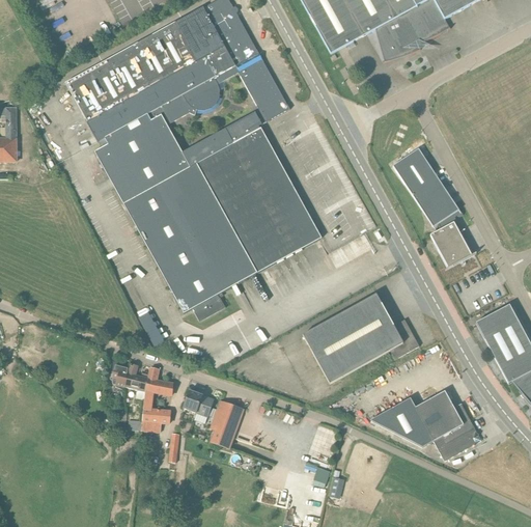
[(203,5),(65,81),(75,98),(85,117),(88,121),(98,139),(105,135),(108,141),(109,143),(218,81),(238,70),(262,57),(230,0),(212,0),(203,5)]
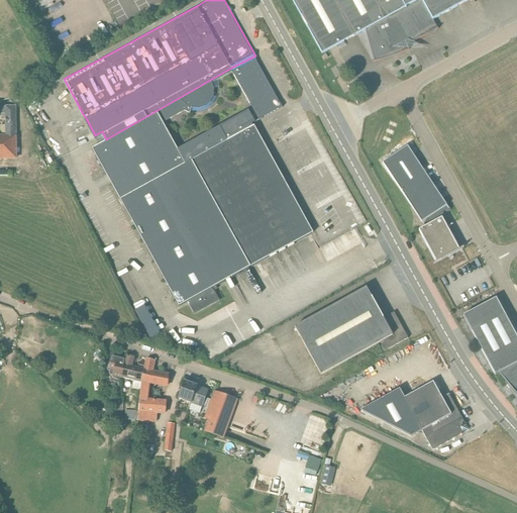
[(294,0),(322,49),(366,26),(375,57),(373,58),(373,59),(385,55),(398,50),(410,45),(409,44),(407,45),(405,40),(420,34),(434,27),(427,16),(431,14),(433,16),(462,0),(294,0)]
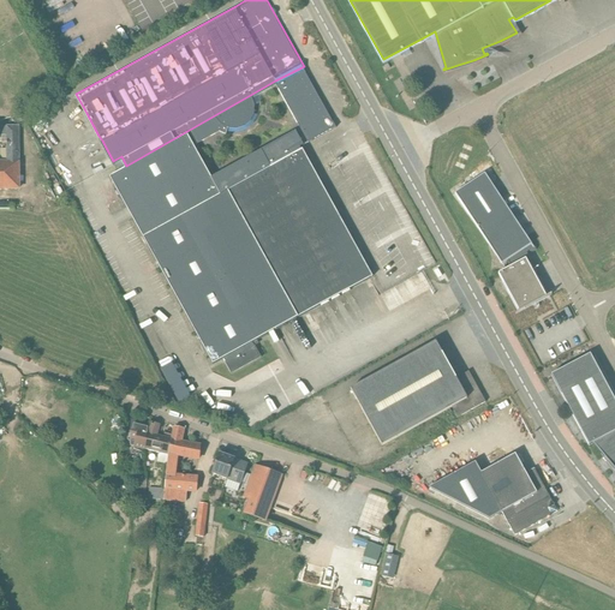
[(125,163),(109,173),(111,175),(213,360),(224,354),(226,358),(225,358),(231,369),(261,352),(255,341),(258,339),(257,336),(372,273),(302,145),(302,147),(299,144),(335,124),(305,67),(304,66),(275,81),(300,125),(212,174),(192,142),(219,127),(226,131),(227,124),(236,125),(243,123),(250,117),(254,109),(255,102),(252,94),(126,166),(125,163)]
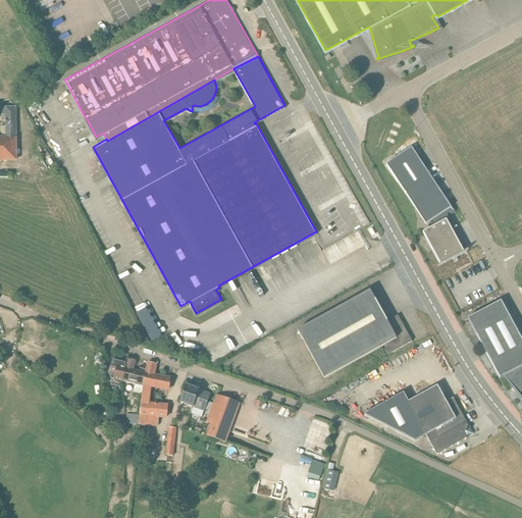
[(0,156),(15,156),(14,104),(0,104),(0,117),(5,117),(5,134),(0,134),(0,156)]
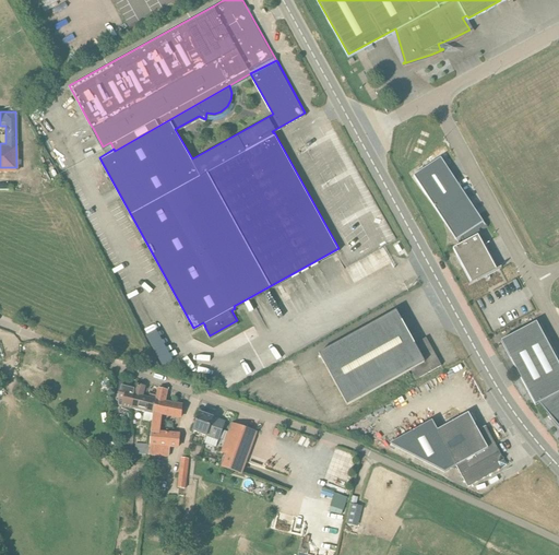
[(468,282),(497,267),(489,254),(483,243),(487,239),(476,223),(483,219),(440,154),(413,172),(459,241),(453,245),(472,280),(468,281),(468,282)]
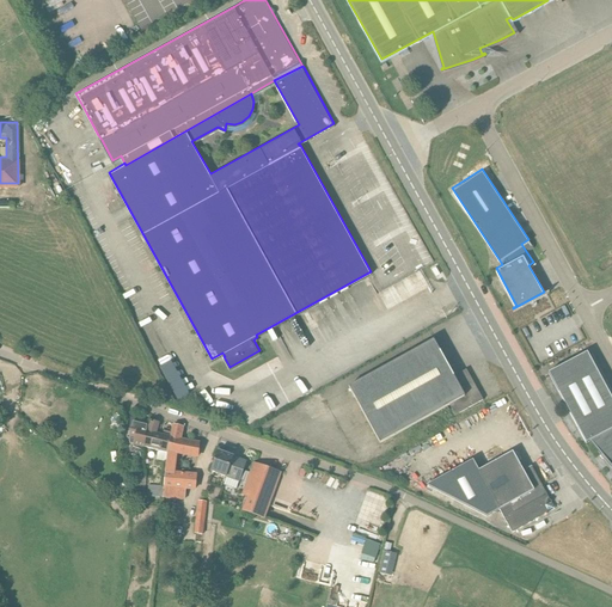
[(453,373),(433,336),(348,384),(379,440),(453,399),(459,409),(483,396),(466,366),(453,373)]
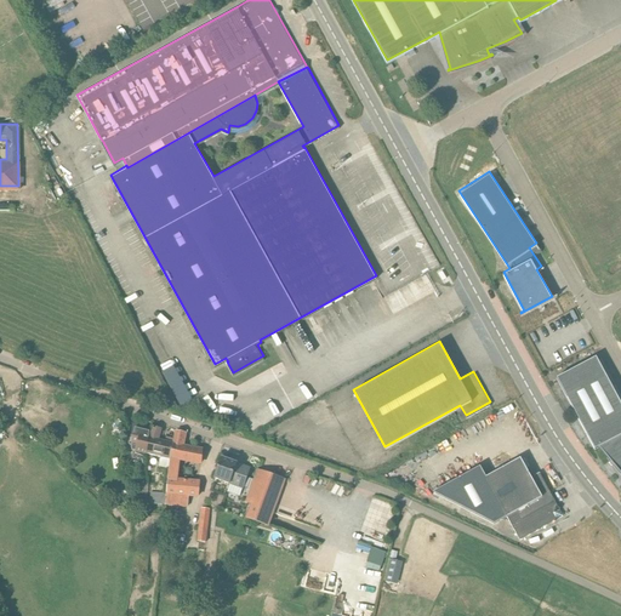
[(620,401),(596,353),(557,375),(594,446),(598,444),(620,472),(620,401)]
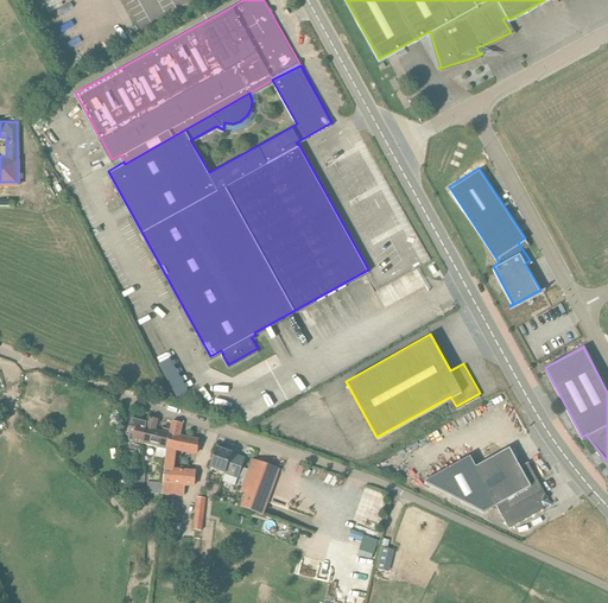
[(162,363),(176,400),(188,395),(173,359),(162,363)]
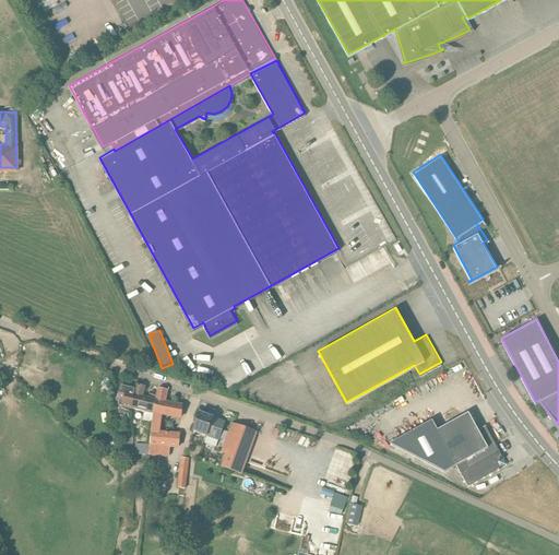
[(122,402),(130,404),(137,384),(120,379),(119,401),(122,401),(122,402)]
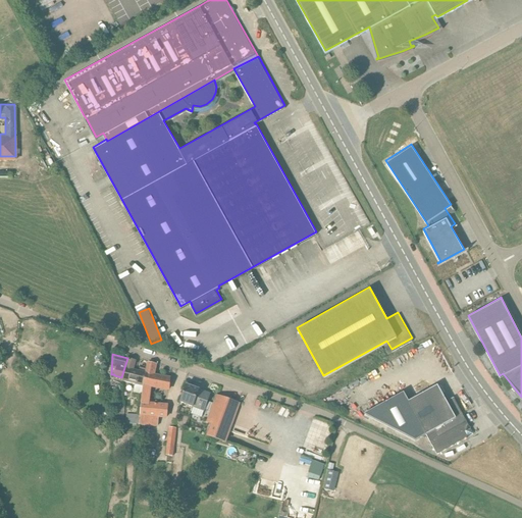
[(128,355),(127,358),(121,377),(143,382),(147,365),(140,364),(140,368),(133,367),(136,357),(128,355)]
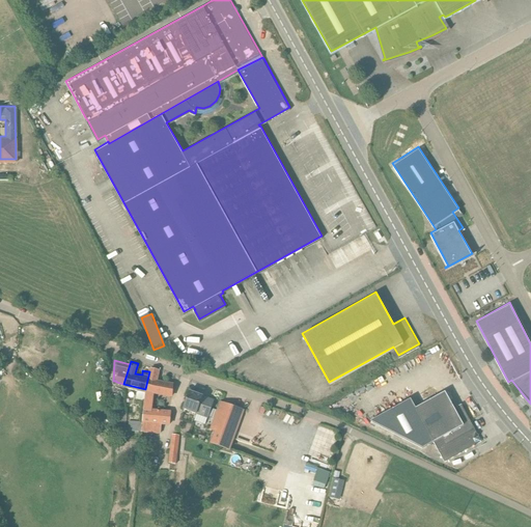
[(143,407),(142,418),(141,428),(161,431),(162,420),(169,421),(170,409),(151,407),(154,390),(154,389),(170,392),(171,382),(156,379),(159,366),(151,364),(149,371),(145,389),(144,396),(143,407)]
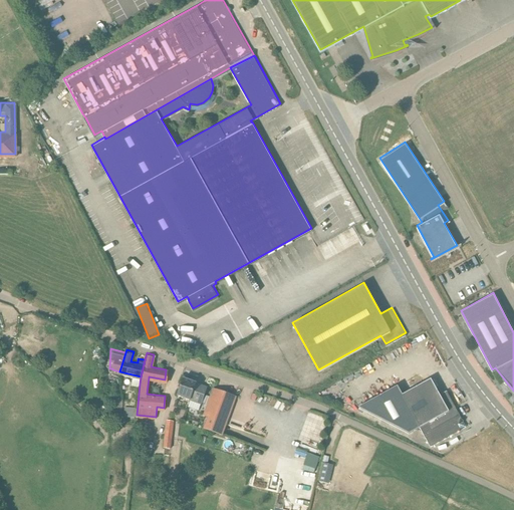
[(177,393),(191,398),(189,404),(199,408),(201,401),(207,384),(183,375),(177,393)]
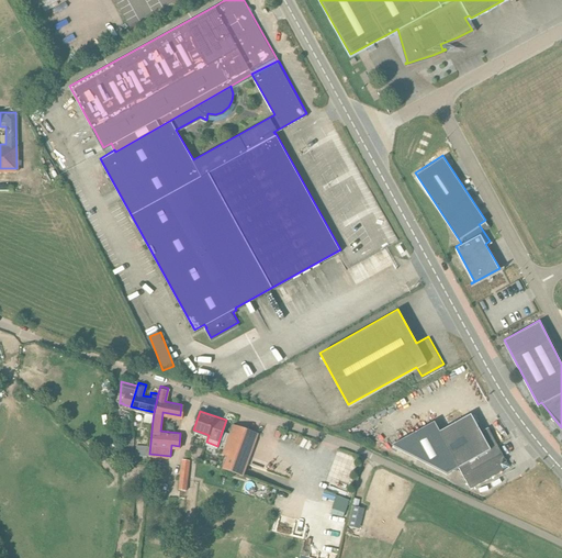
[(480,428),(471,412),(431,434),(451,469),(459,465),(470,486),(507,466),(508,461),(487,425),(480,428)]
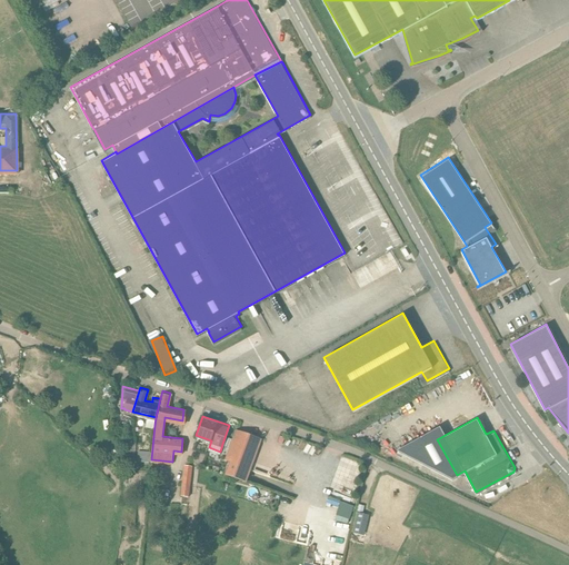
[(227,456),(232,457),(227,472),(245,477),(260,436),(237,428),(227,456)]
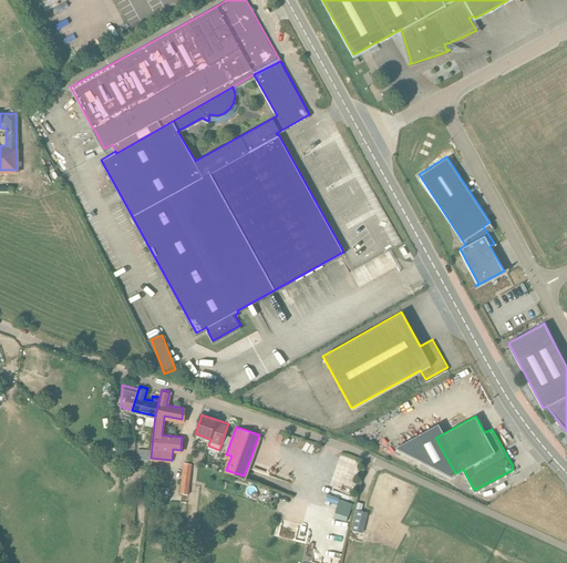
[(152,447),(137,446),(136,457),(151,458),(152,447)]
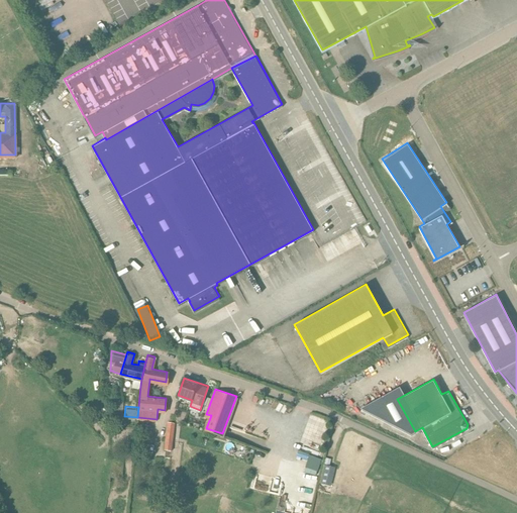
[(175,420),(168,419),(164,447),(172,448),(175,420)]
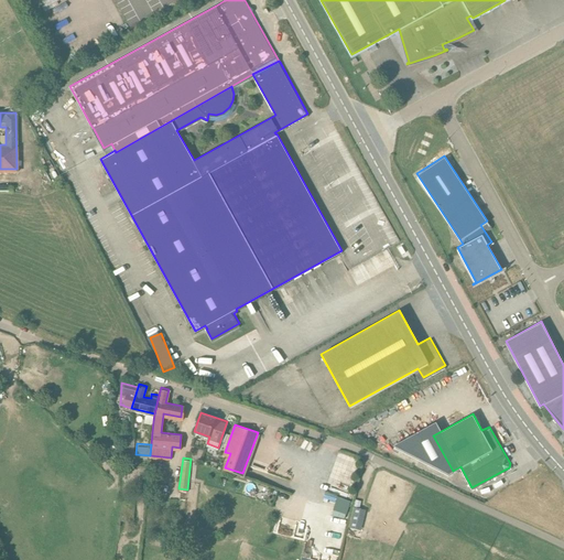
[(337,502),(333,515),(347,519),(355,494),(340,490),(340,492),(327,488),(325,498),(337,502)]
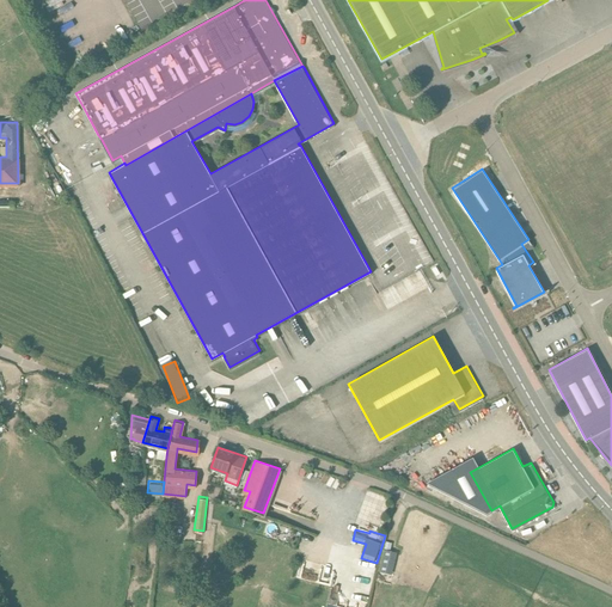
[(395,576),(398,551),(384,550),(380,574),(395,576)]
